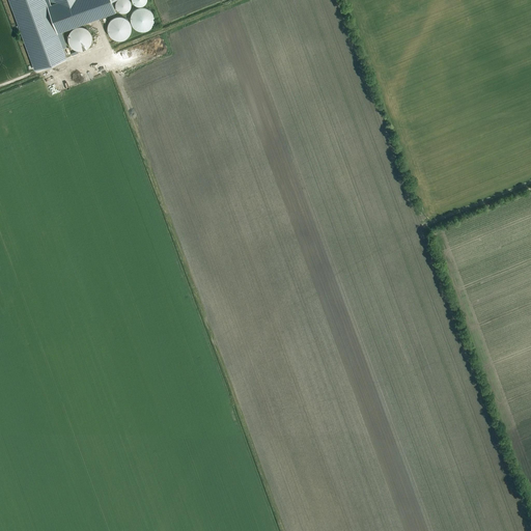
[(66,58),(65,56),(63,50),(57,33),(44,0),(7,0),(20,31),(34,70),(37,68),(44,66),(66,58)]
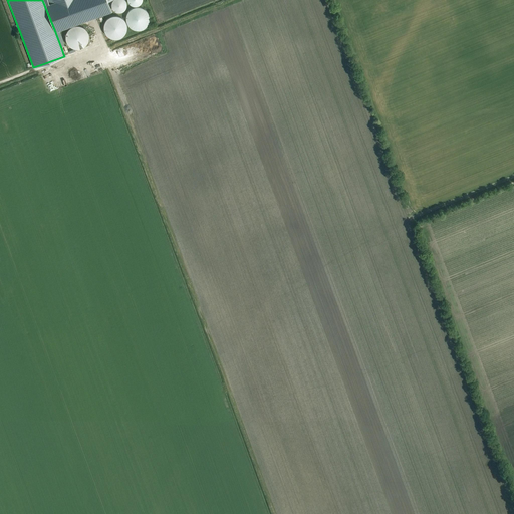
[(60,0),(49,4),(47,0),(42,0),(55,32),(111,11),(107,0),(60,0)]
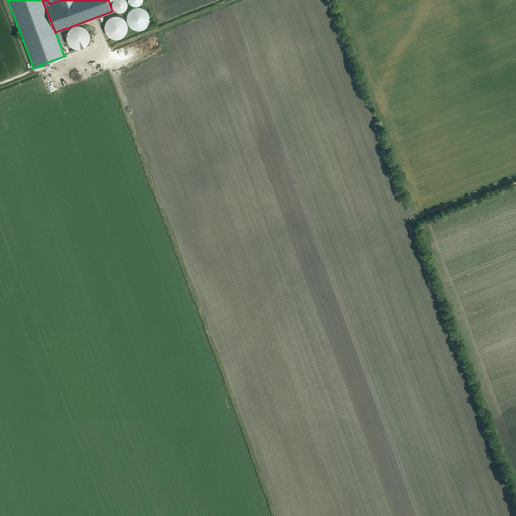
[(123,12),(126,10),(127,7),(127,3),(126,0),(125,0),(113,0),(112,3),(112,6),(114,10),(116,12),(119,13),(123,12)]
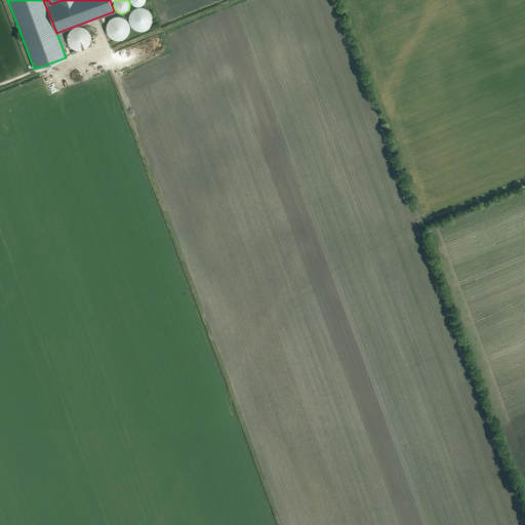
[(130,25),(133,28),(136,30),(140,31),(145,30),(149,28),(151,25),(153,21),(152,16),(151,12),(148,9),(145,7),(140,7),(136,7),(132,10),(130,13),(128,17),(129,22),(130,25)]
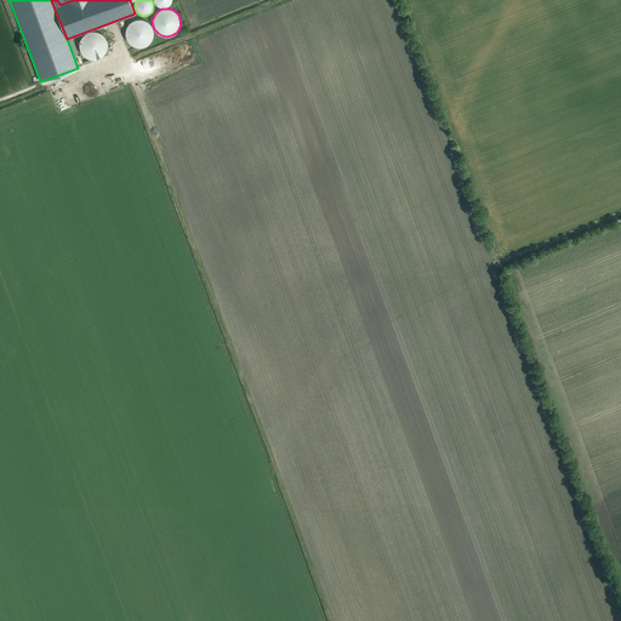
[(141,47),(144,46),(148,44),(152,40),(153,36),(153,33),(153,28),(151,24),(148,22),(144,20),(140,20),(136,20),(132,21),(129,23),(126,27),(125,32),(125,35),(127,39),(130,43),(132,45),(137,46),(141,47)]
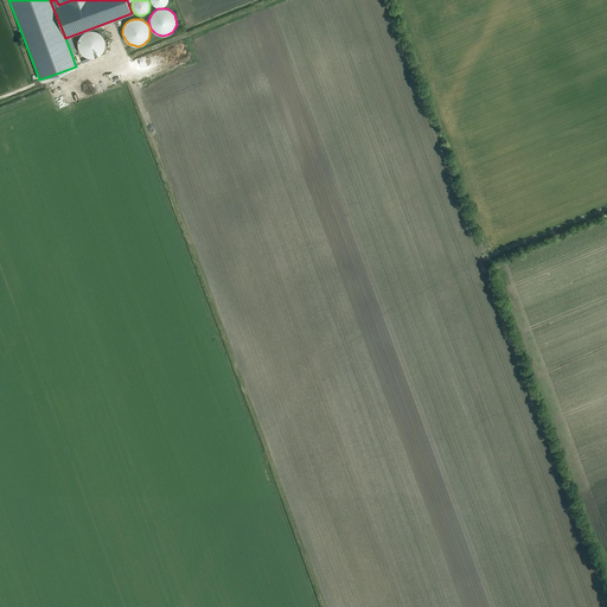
[(78,43),(78,49),(82,55),(88,57),(94,58),(100,56),(103,51),(106,45),(104,39),(101,34),(96,31),(89,31),(84,33),(80,37),(78,43)]
